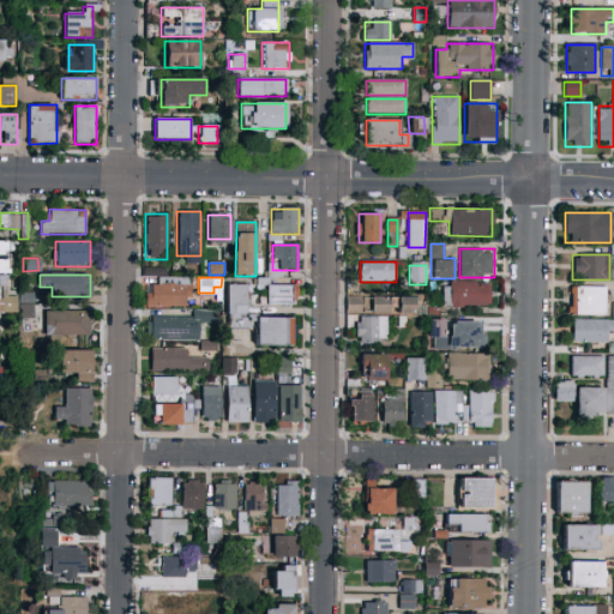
[(491,307),(444,307),(444,283),(491,283),(491,307)]
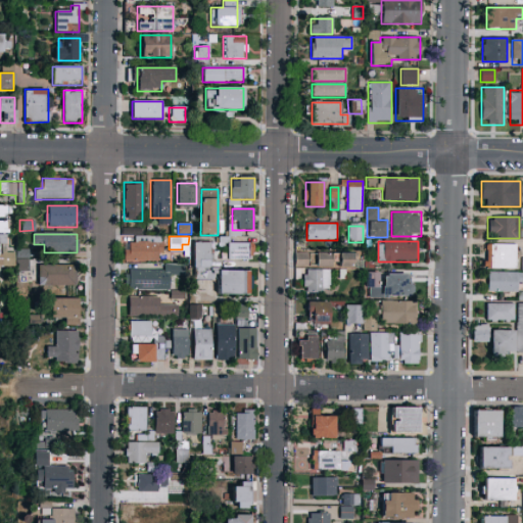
[(124,242),(162,242),(162,260),(124,260),(124,242)]
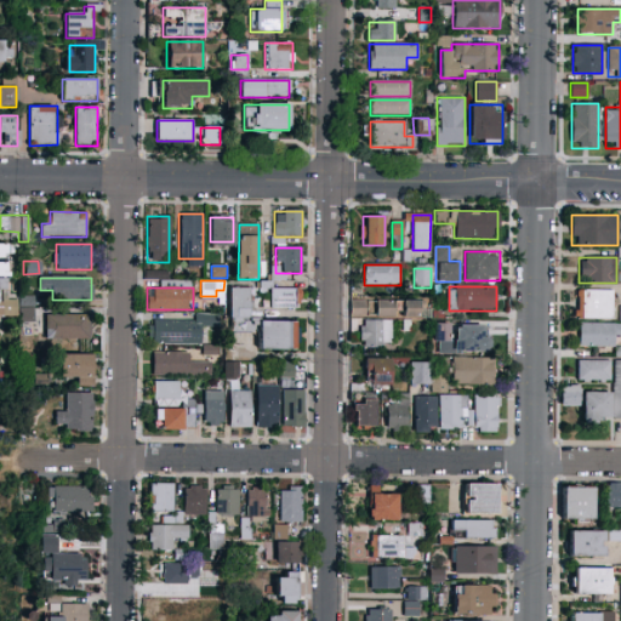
[(257,351),(257,334),(229,334),(229,289),(250,289),(250,322),(295,322),(295,349),(257,351)]
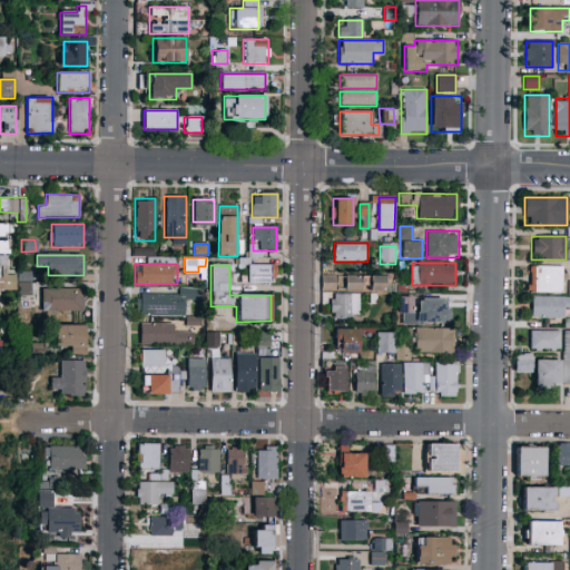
[(275,265),(275,284),(247,283),(247,265),(275,265)]
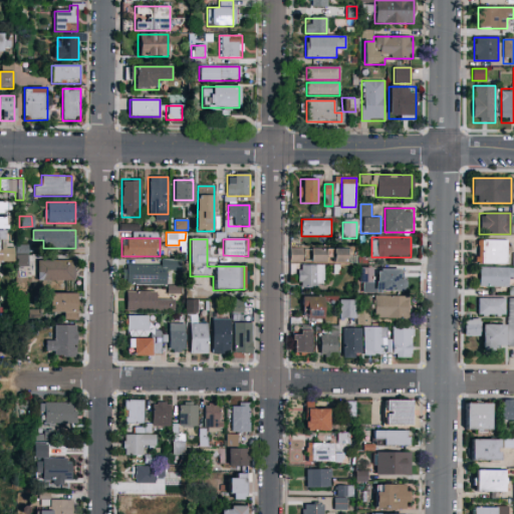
[(507,263),(477,263),(477,240),(507,240),(507,263)]
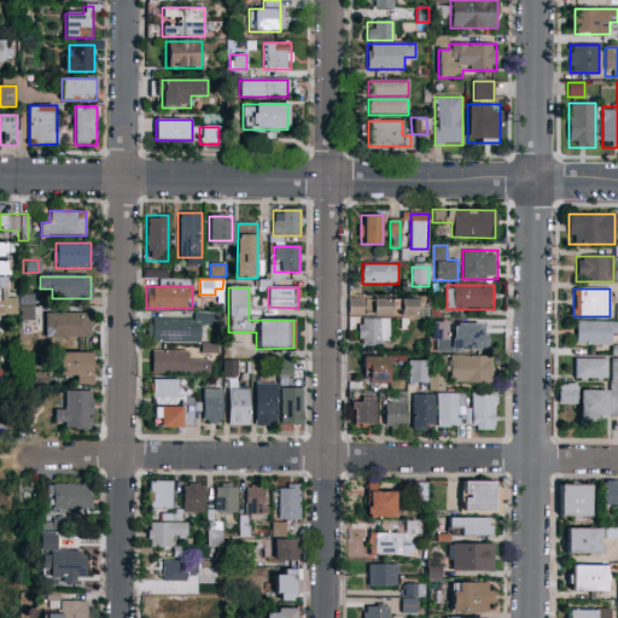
[(33,293),(19,293),(18,319),(31,319),(33,293)]
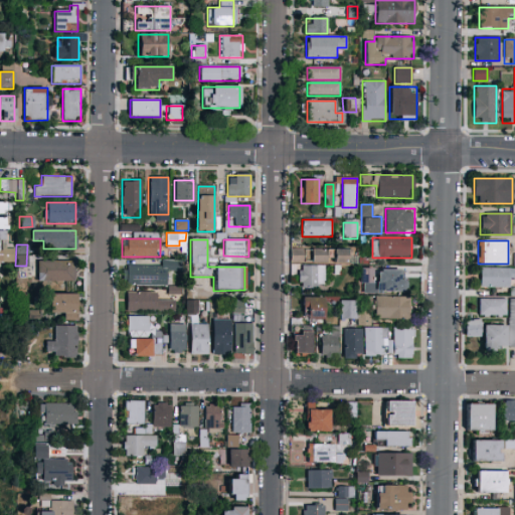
[(14,260),(14,247),(1,247),(1,260),(14,260)]
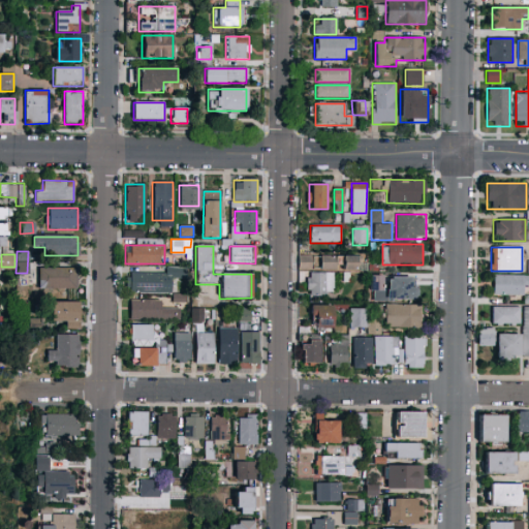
[(312,256),(312,269),(300,269),(300,256),(312,256)]
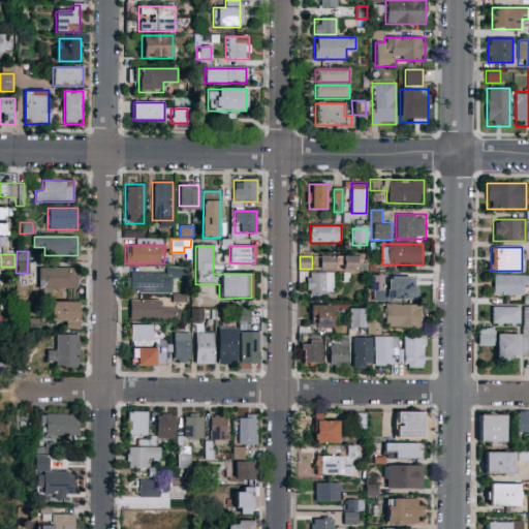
[(362,270),(320,270),(320,256),(362,256),(362,270)]
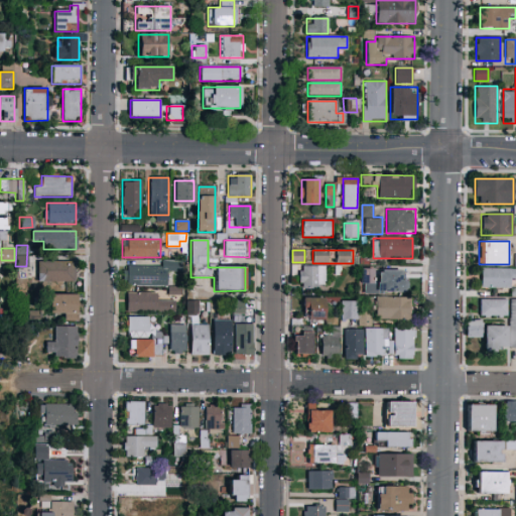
[(73,282),(37,282),(37,262),(73,262),(73,282)]
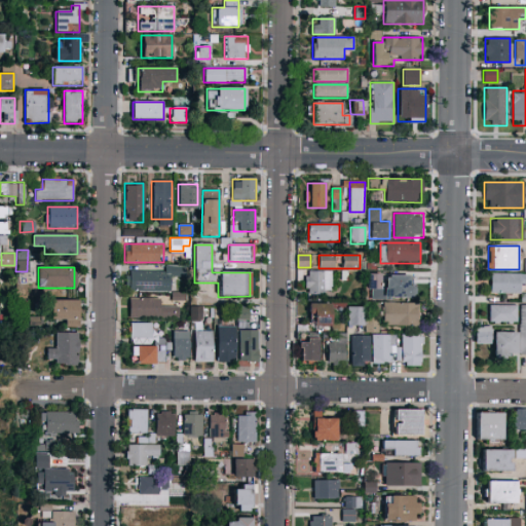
[(125,269),(180,269),(180,276),(171,276),(171,291),(125,291),(125,269)]
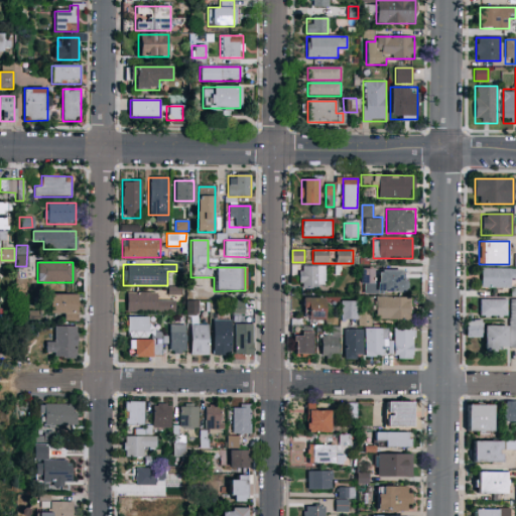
[(325,288),(298,288),(298,266),(325,266),(325,288)]
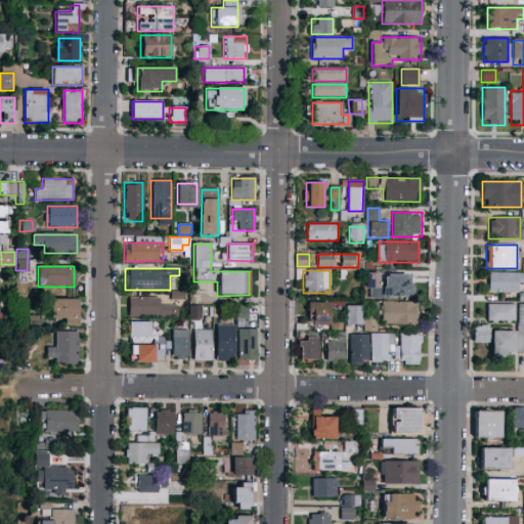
[(523,292),(487,292),(487,273),(523,273),(523,292)]
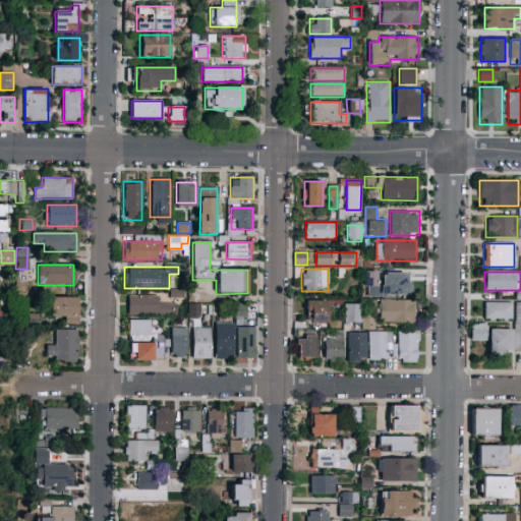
[(365,296),(365,273),(410,273),(410,296),(365,296)]
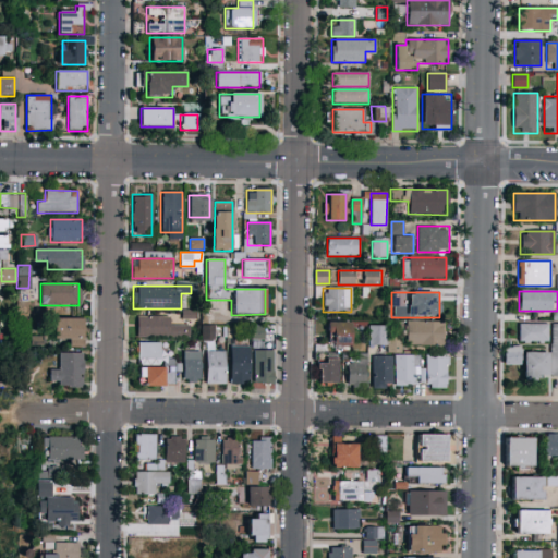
[(136,338),(136,316),(170,316),(170,326),(185,326),(185,338),(136,338)]
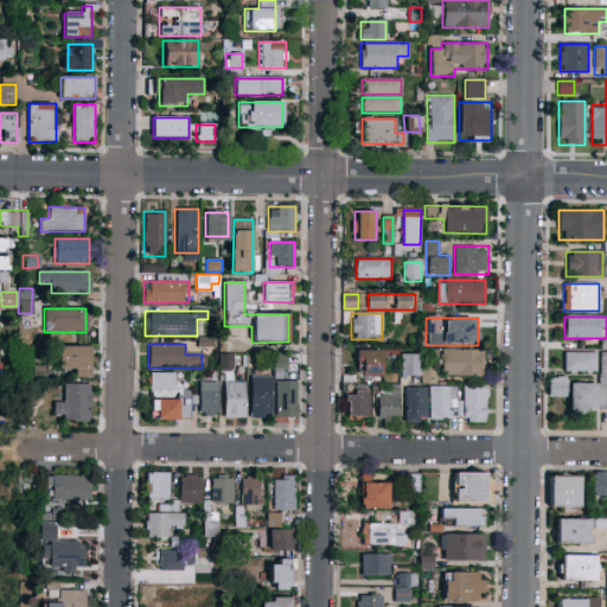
[(61,368),(61,346),(91,346),(91,377),(75,377),(75,368),(61,368)]
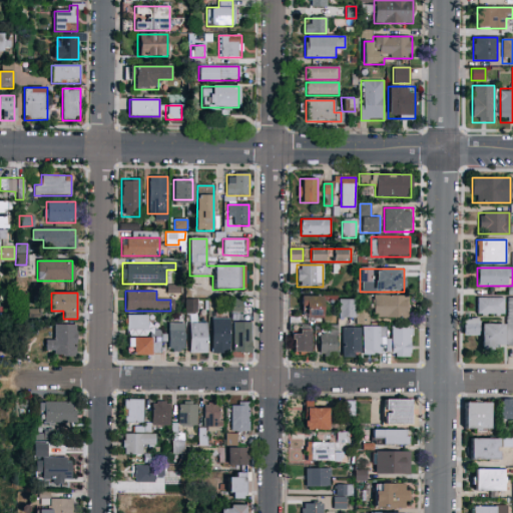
[(323,296),(323,318),(300,318),(300,296),(323,296)]
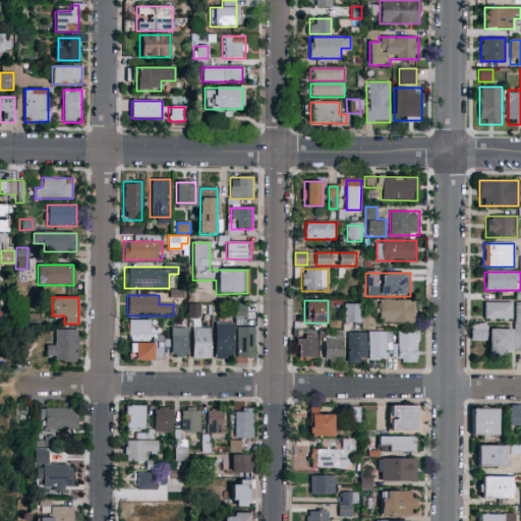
[(379,300),(415,300),(415,323),(379,323),(379,300)]
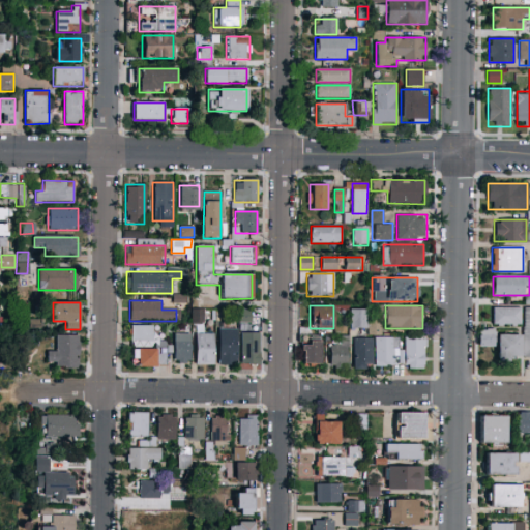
[(493,325),(493,307),(521,307),(521,325),(493,325)]
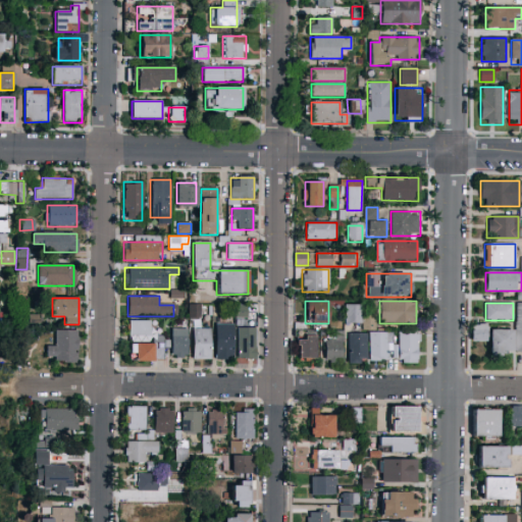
[(521,303),(521,354),(489,354),(489,329),(515,330),(515,303),(521,303)]
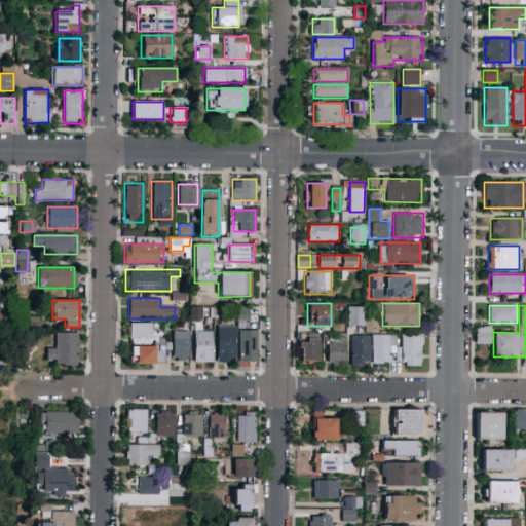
[(191,318),(190,308),(199,307),(200,318),(191,318)]
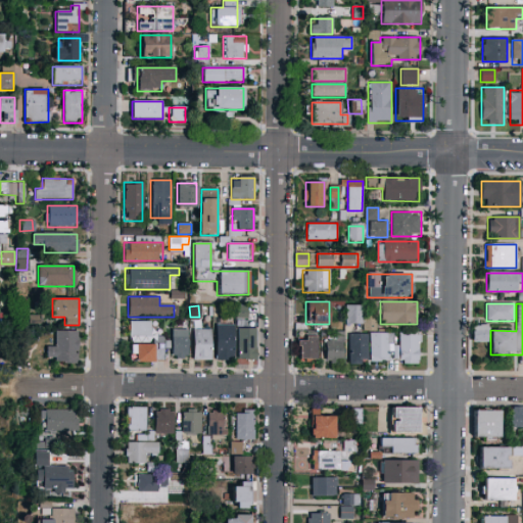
[(345,324),(345,305),(361,305),(361,324),(345,324)]
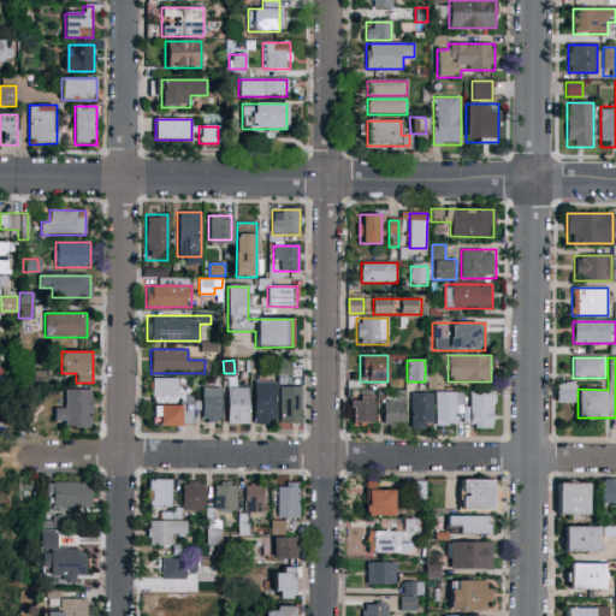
[(177,379),(177,400),(152,400),(152,379),(177,379)]
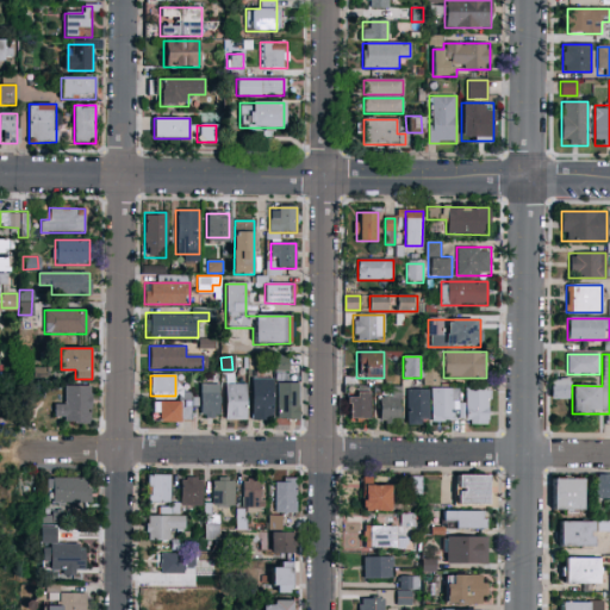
[(251,421),(251,379),(272,379),(272,421),(251,421)]
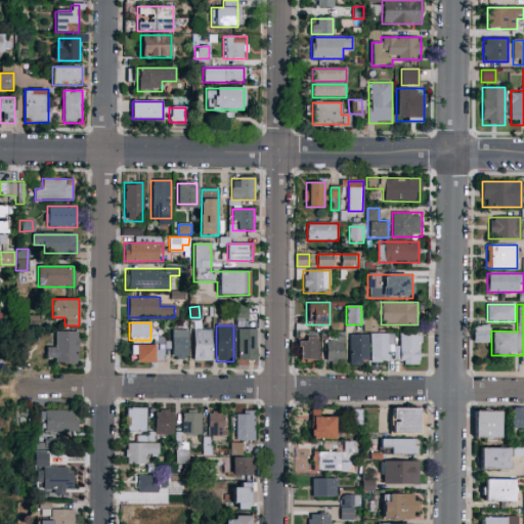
[(473,325),(490,325),(490,344),(473,344),(473,325)]
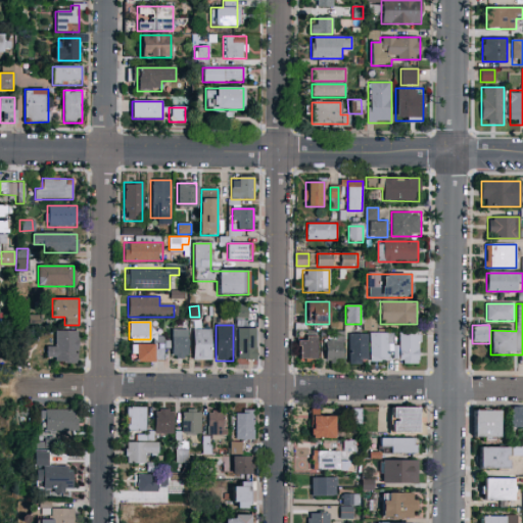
[(238,360),(238,328),(256,328),(256,360),(238,360)]
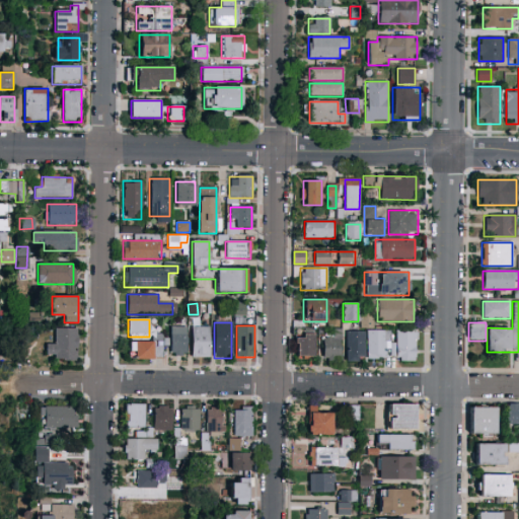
[(170,356),(170,327),(187,327),(187,356),(170,356)]
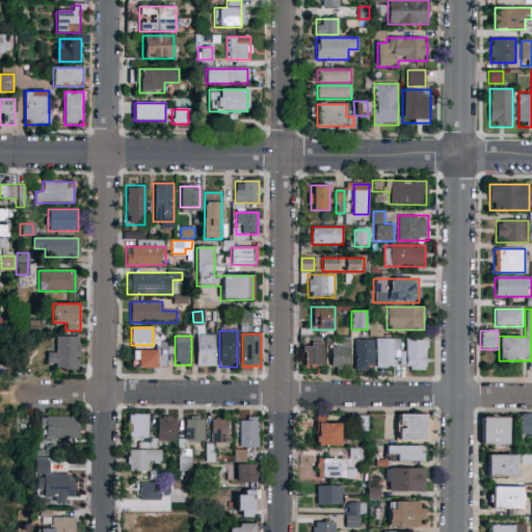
[(214,367),(196,367),(196,336),(214,336),(214,367)]
